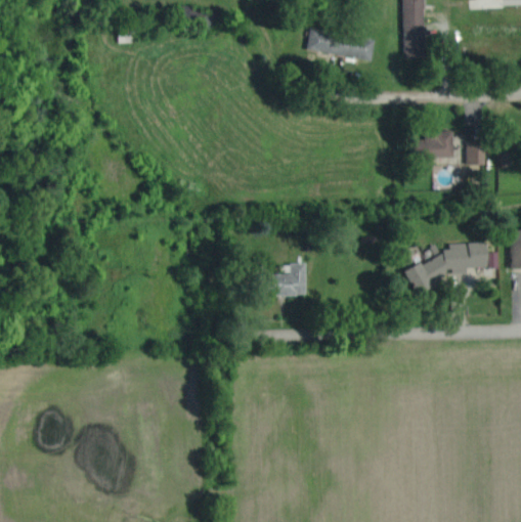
[(402,0),(404,58),(426,58),(424,0),(402,0)]
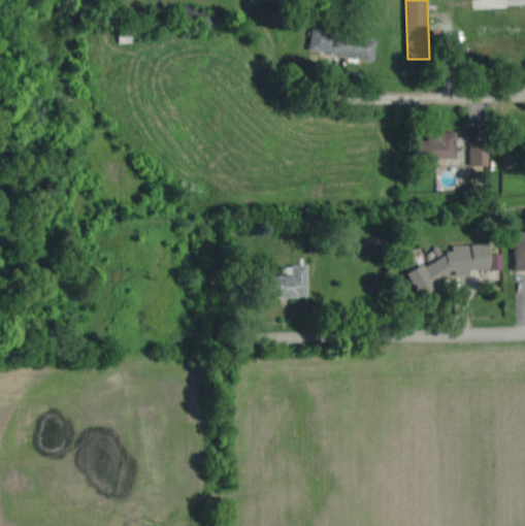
[(378,38),(313,30),(309,52),(375,60),(378,38)]
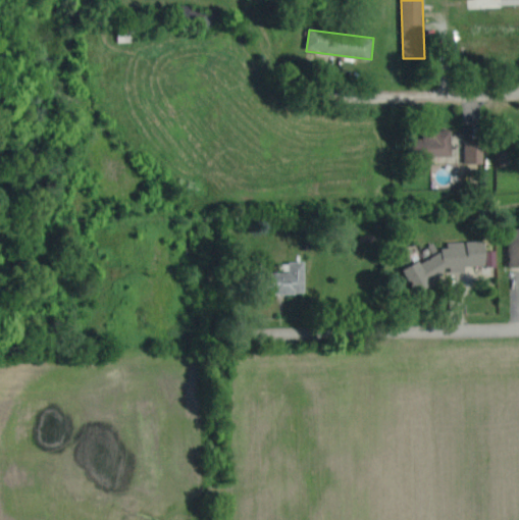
[(413,157),(452,156),(452,133),(412,134),(413,157)]
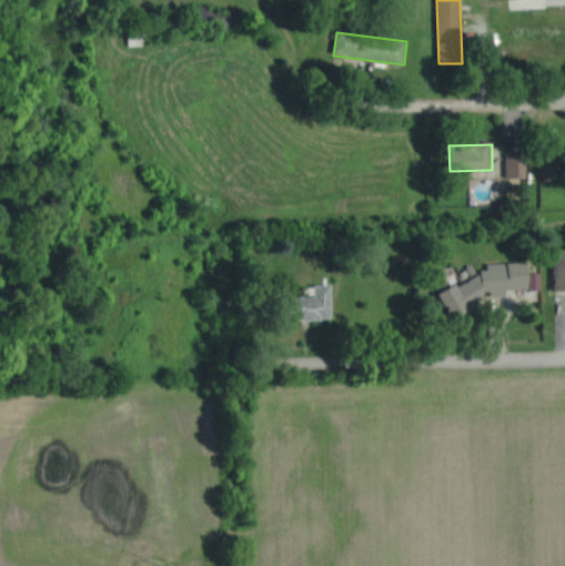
[(506,179),(526,180),(527,154),(506,153),(506,179)]
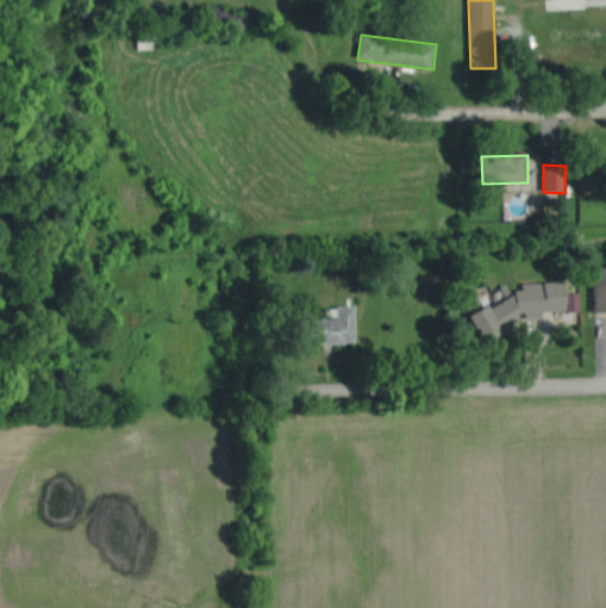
[(605,268),(594,268),(595,315),(605,314),(605,268)]
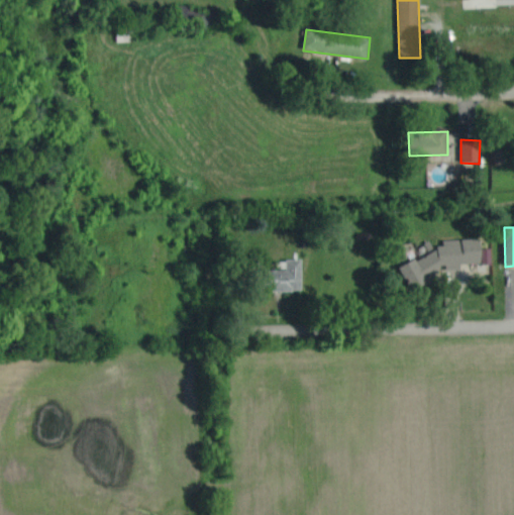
[(399,269),(412,290),(413,290),(446,270),(447,270),(461,270),(461,265),(487,264),(483,258),(480,251),(480,239),(441,241),(442,244),(418,261),(412,261),(399,269)]
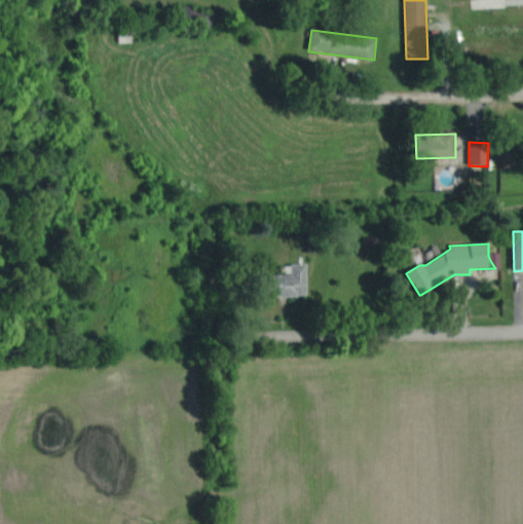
[(307,265),(291,265),(292,276),(271,276),(271,297),(307,297),(307,265)]
